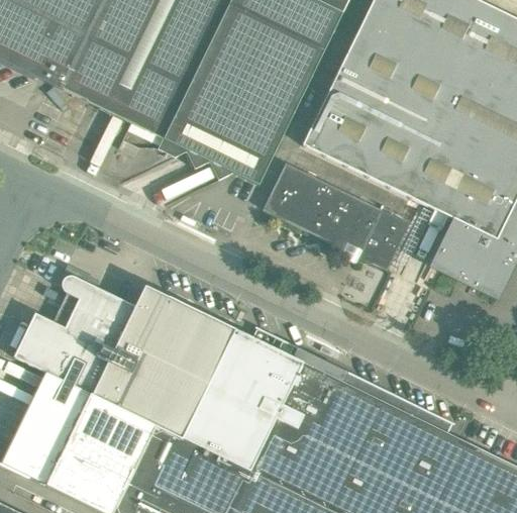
[(0,0),(0,50),(8,48),(39,64),(34,75),(163,136),(157,146),(176,156),(177,157),(189,151),(196,168),(212,160),(220,179),(236,172),(259,183),(347,0),(0,0)]
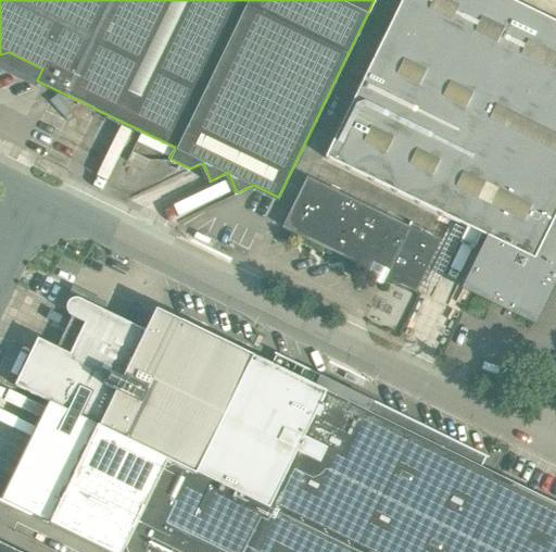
[(555,21),(512,0),(400,0),(389,23),(505,79),(474,146),(555,185),(555,21)]
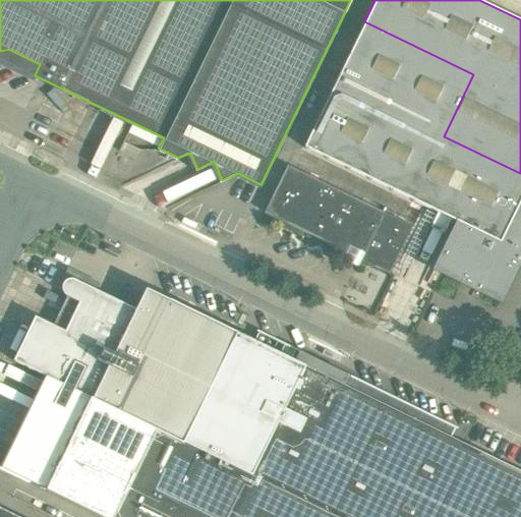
[(520,251),(520,173),(444,136),(473,74),(364,21),(304,145),(462,222),(441,266),(498,293),(518,250),(520,251)]
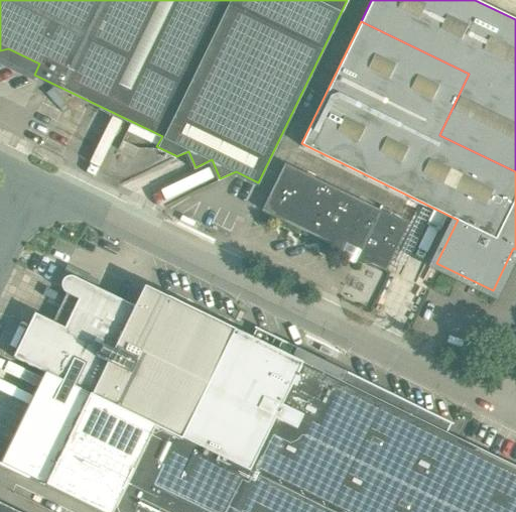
[(385,268),(408,222),(284,161),(261,208),(385,268)]
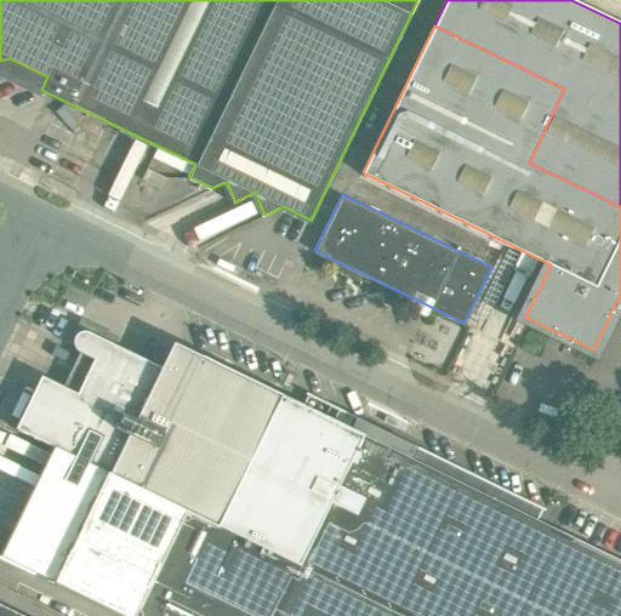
[(41,375),(16,427),(52,445),(64,451),(301,564),(408,615),(501,615),(547,524),(536,518),(541,507),(543,508),(543,507),(306,391),(305,392),(307,393),(301,405),(174,343),(163,366),(89,331),(87,330),(86,330),(85,330),(84,330),(83,330),(81,330),(80,331),(79,331),(78,332),(77,334),(75,334),(75,335),(75,336),(74,336),(74,337),(74,338),(74,340),(74,341),(74,342),(74,343),(74,344),(74,346),(75,346),(75,347),(77,348),(78,349),(79,349),(79,351),(80,351),(95,358),(78,392),(41,375)]
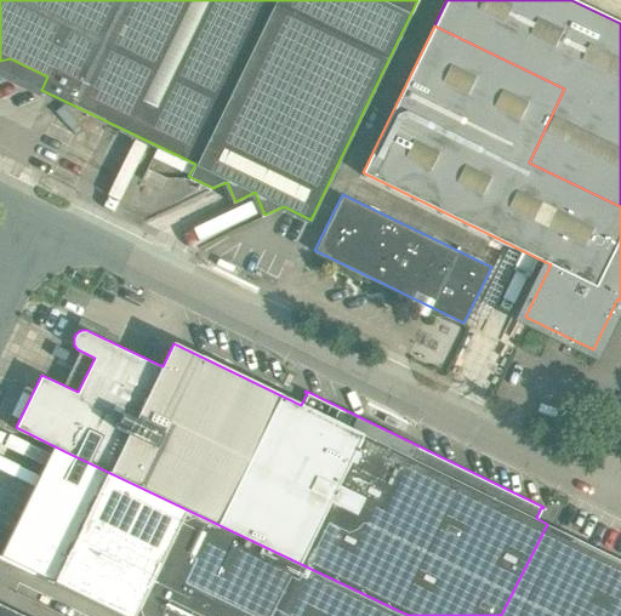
[(10,534),(0,552),(0,554),(23,566),(125,615),(406,615),(64,451),(52,445),(52,448),(10,534)]
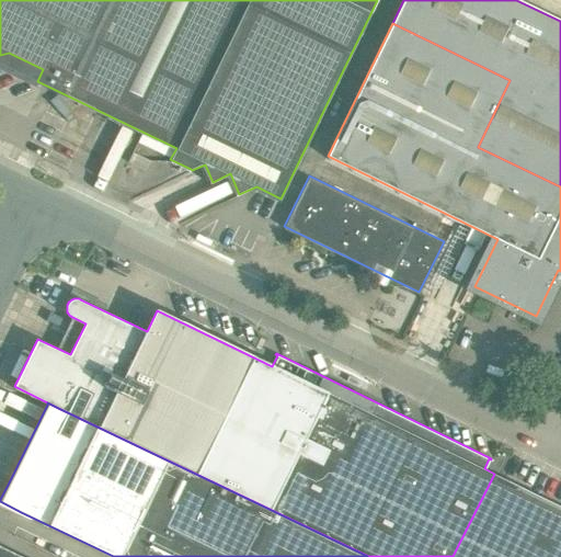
[(453,556),(560,556),(560,506),(494,474),(453,556)]
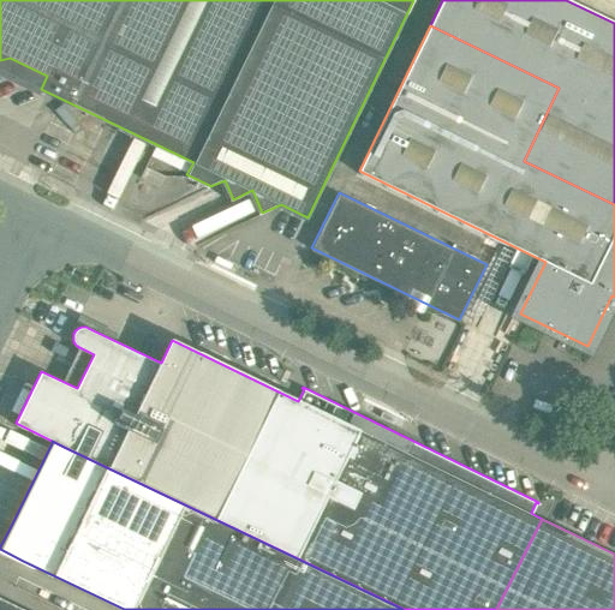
[(0,609),(27,609),(0,597),(0,609)]
